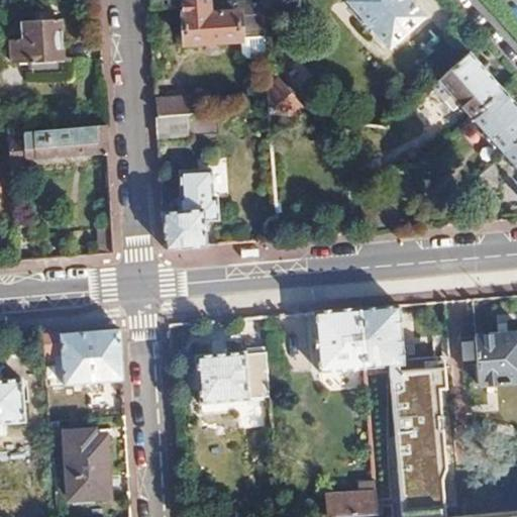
[(183,0),(187,41),(239,39),(237,7),(209,9),(208,0),(183,0)]
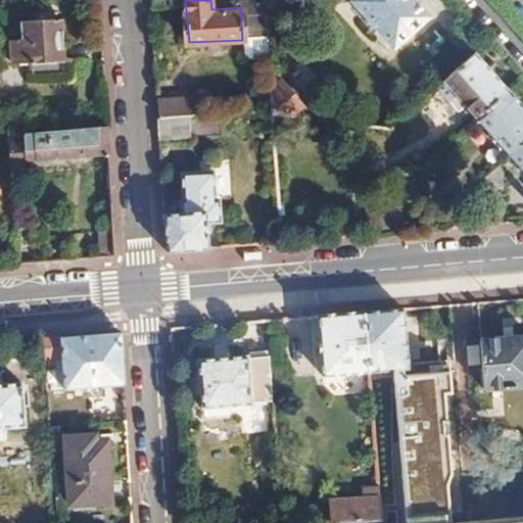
[(412,0),(352,0),(351,1),(392,47),(427,16),(412,0)]
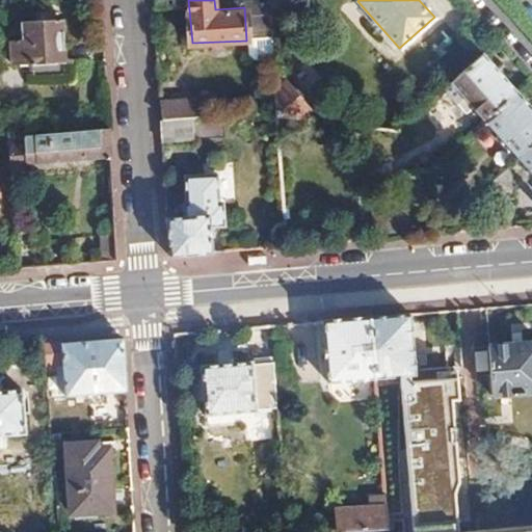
[(19,37),(9,37),(10,64),(58,60),(55,18),(18,20),(19,37)]
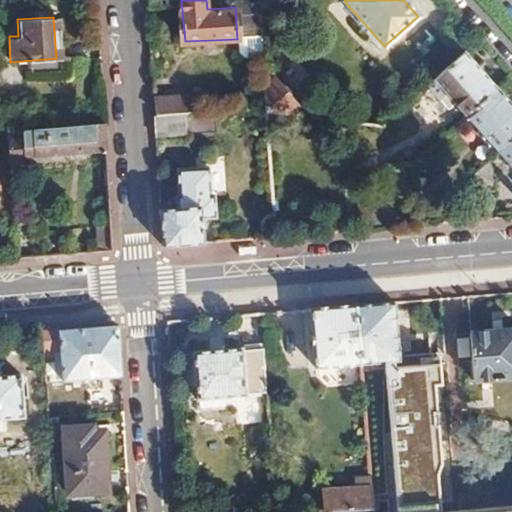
[(434,88),(440,82),(468,113),(495,88),(464,53),(430,84),(434,88)]
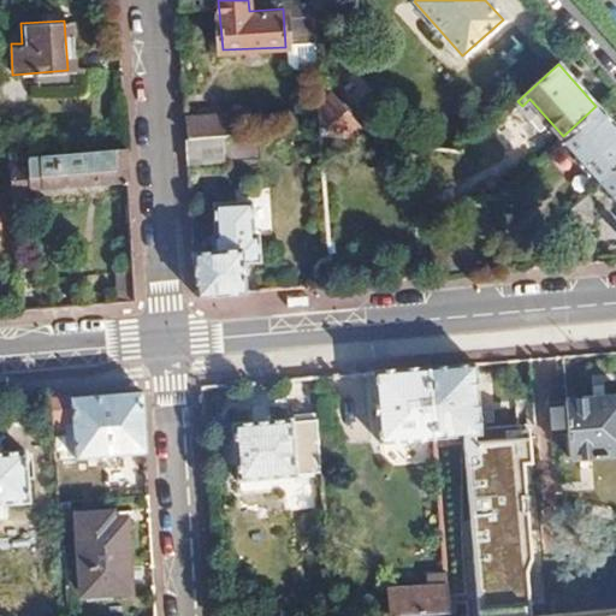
[(330,90),(319,99),(321,124),(323,129),(336,131),(355,134),(363,126),(330,90)]
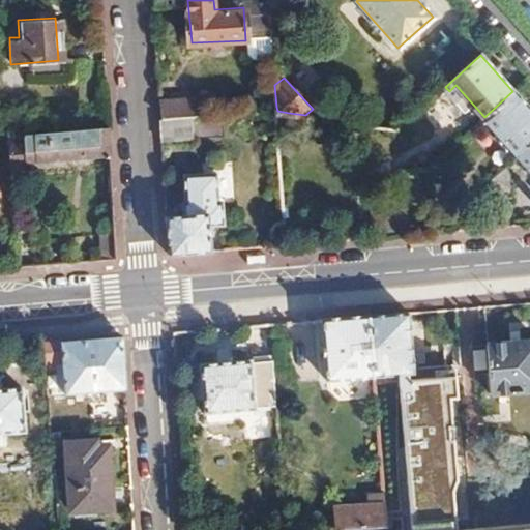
[(529,110),(512,91),(484,117),(519,155),(529,145),(529,110)]
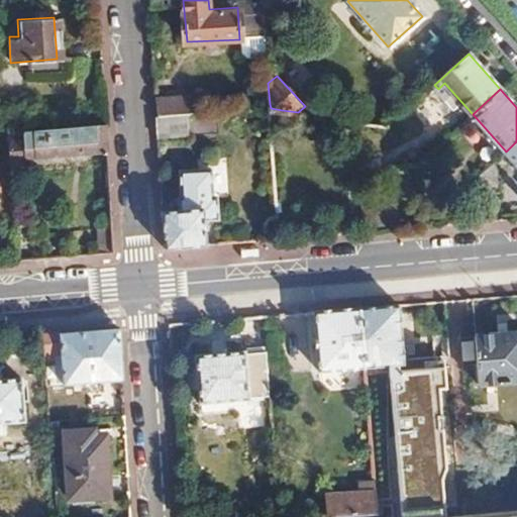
[(197,94),(156,97),(157,117),(193,113),(199,112),(197,94)]
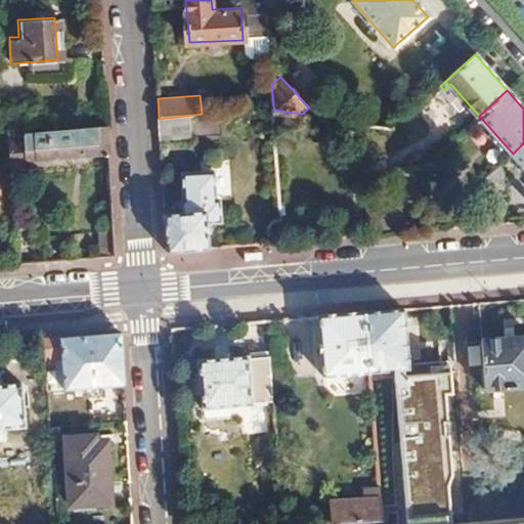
[(286,112),(274,110),(275,133),(288,131),(286,112)]
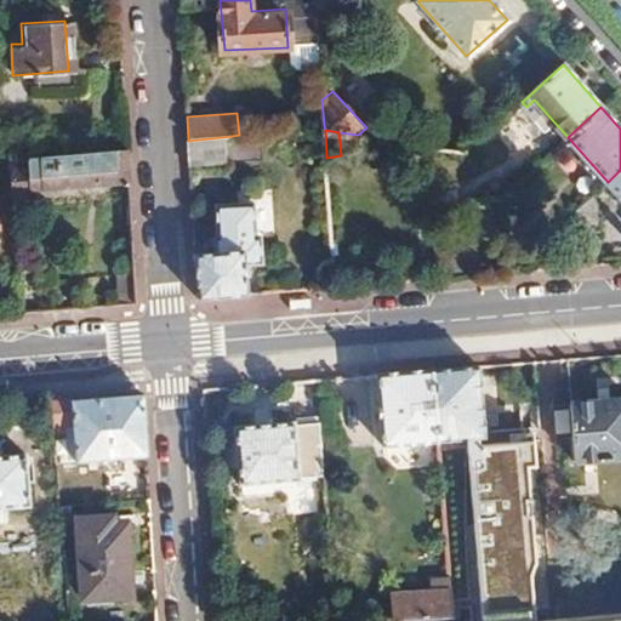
[(232,136),(188,141),(189,164),(234,160),(232,136)]
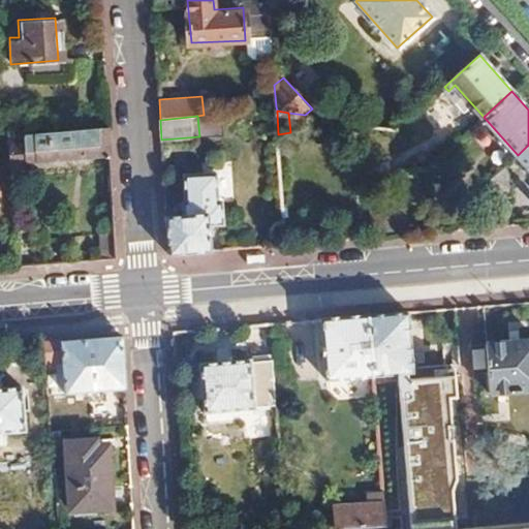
[(110,127),(7,134),(10,170),(28,169),(27,161),(112,155),(110,127)]
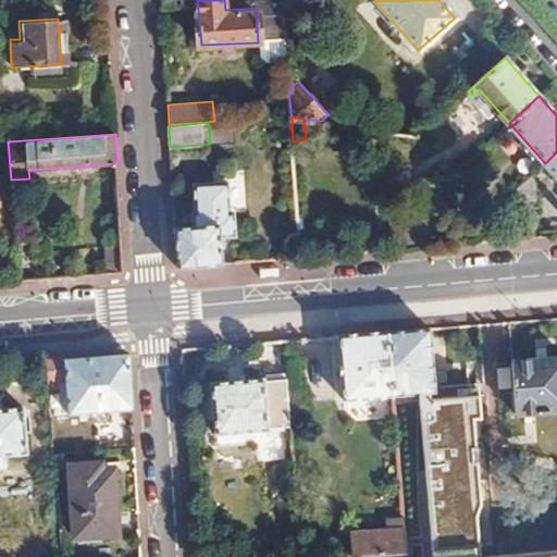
[(556,152),(545,163),(556,176),(556,152)]
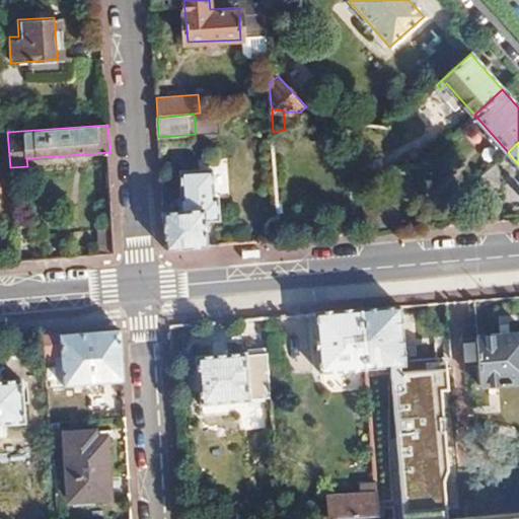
[(500,159),(483,175),(485,193),(503,191),(500,159)]
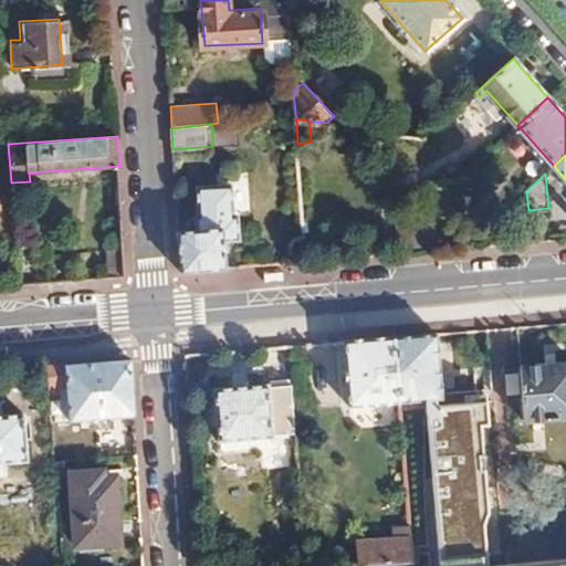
[(224,228),(178,231),(181,272),(227,268),(224,228)]
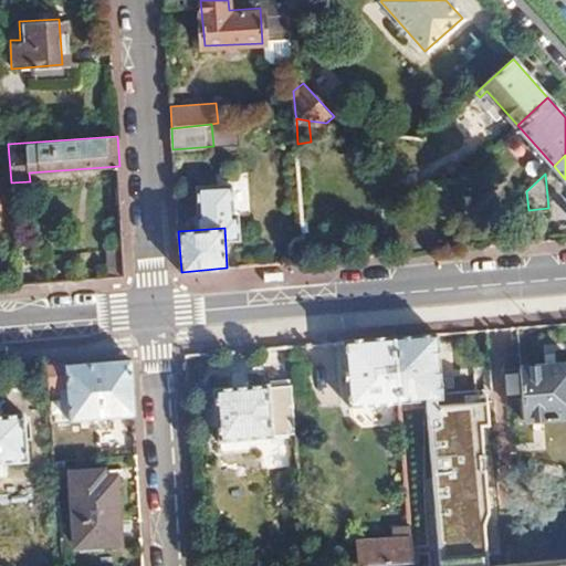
[(495,327),(394,336),(399,401),(444,398),(444,391),(443,380),(453,379),(452,352),(499,348),(495,327)]
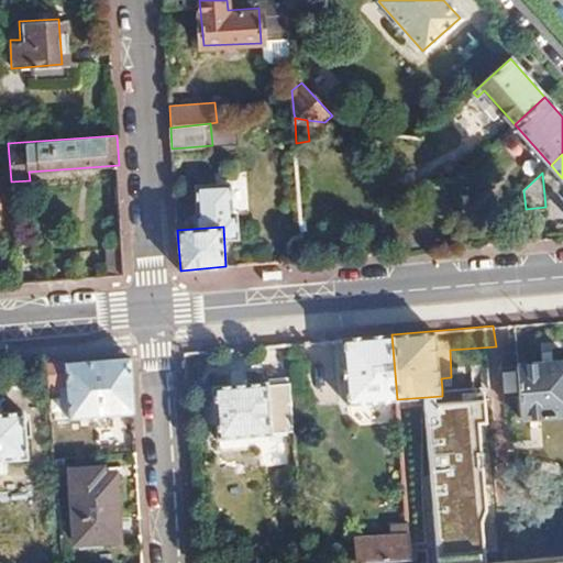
[(392,334),(343,339),(348,404),(397,399),(392,334)]
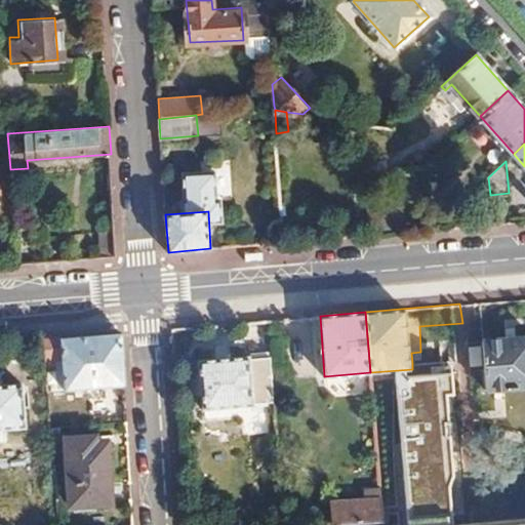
[(44,359),(55,357),(57,368),(63,367),(64,390),(124,386),(120,333),(43,340),(44,359)]
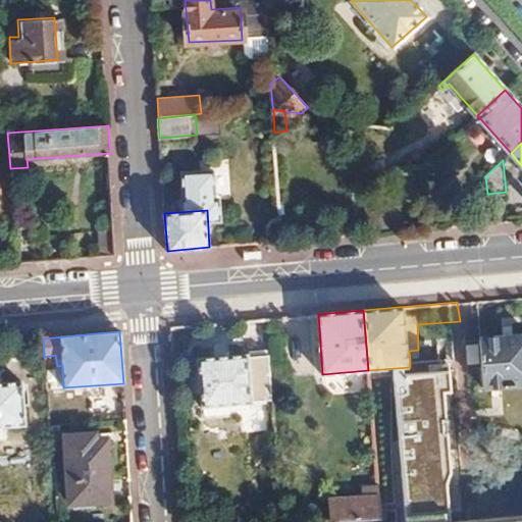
[(521,333),(478,337),(482,386),(521,383),(521,333)]
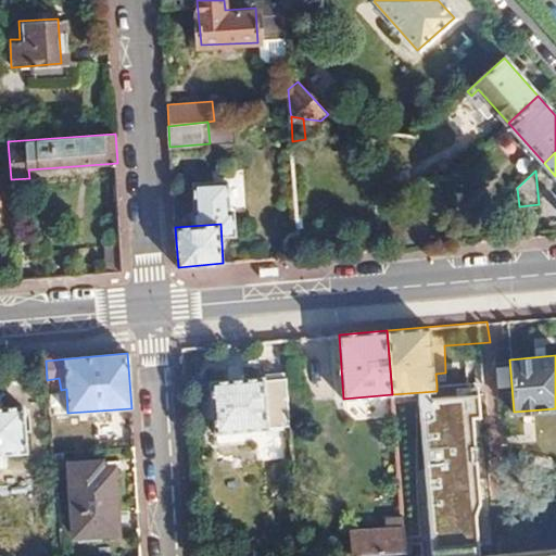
[(260,378),(207,382),(212,434),(264,430),(263,425),(291,422),(288,382),(261,386),(260,378)]
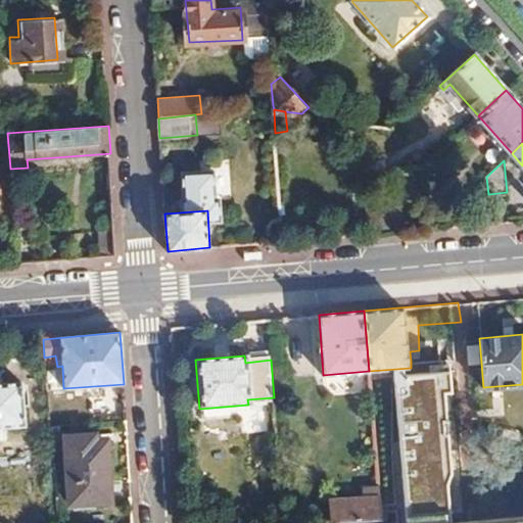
[(437,370),(381,379),(390,522),(441,522),(438,489),(443,474),(434,397),(442,395),(437,370)]
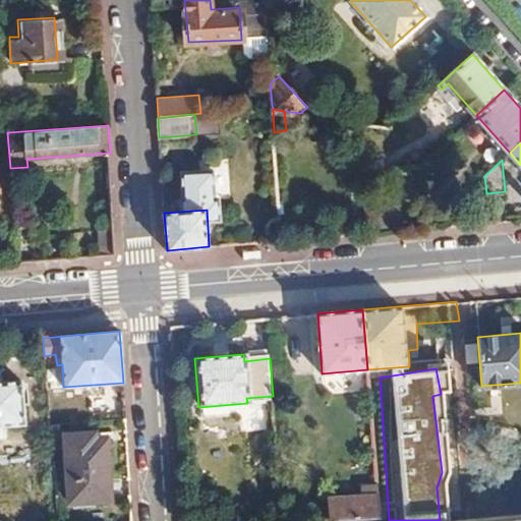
[(20,383),(0,384),(0,425),(23,423),(20,383)]
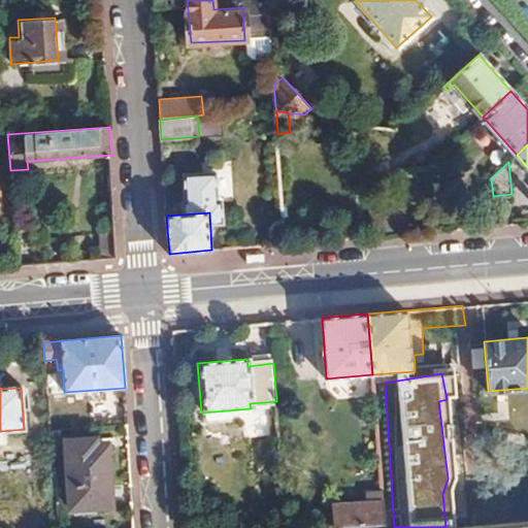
[(108,438),(69,440),(73,507),(111,505),(108,438)]
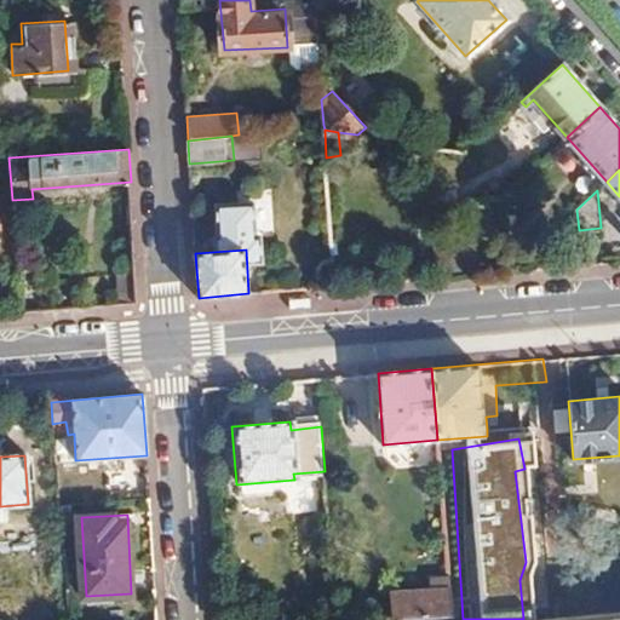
[(429,586),(391,589),(394,616),(399,615),(452,610),(448,573),(429,575),(429,586)]
